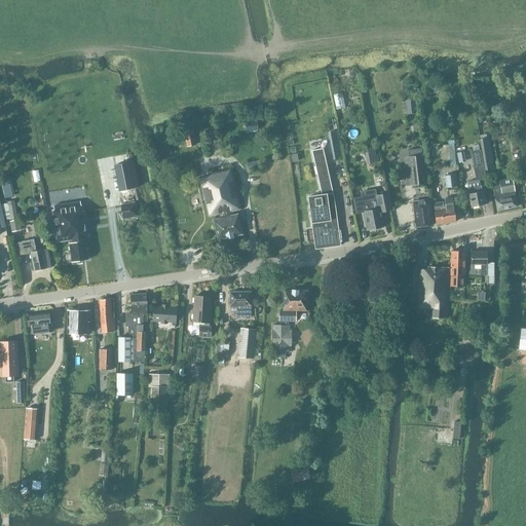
[(185,132),(188,147),(196,145),(193,129),(185,132)]
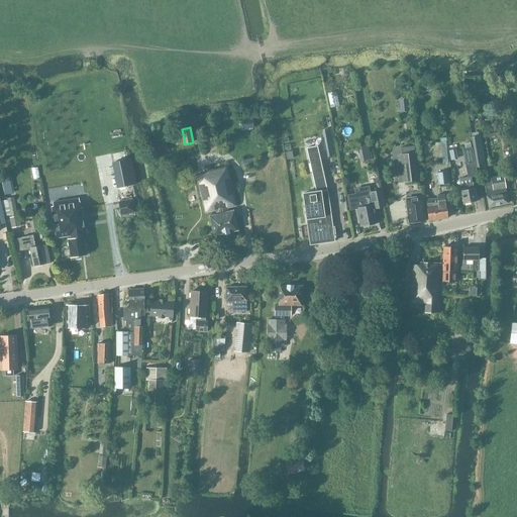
[(480,136),(472,137),(477,168),(484,167),(480,136)]
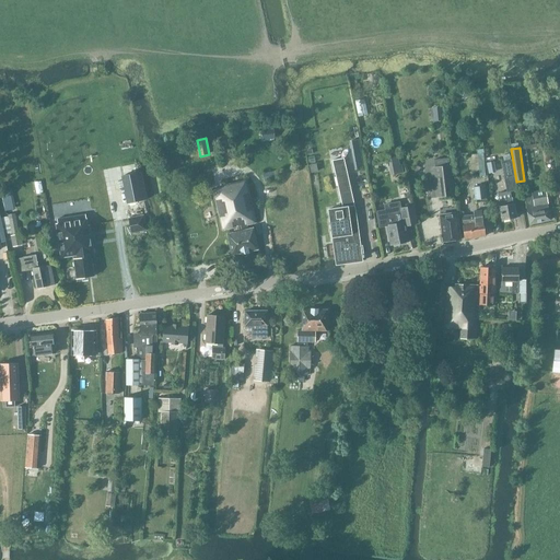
[(483,153),(470,154),(471,172),(479,172),(479,177),(486,177),(486,171),(483,153)]
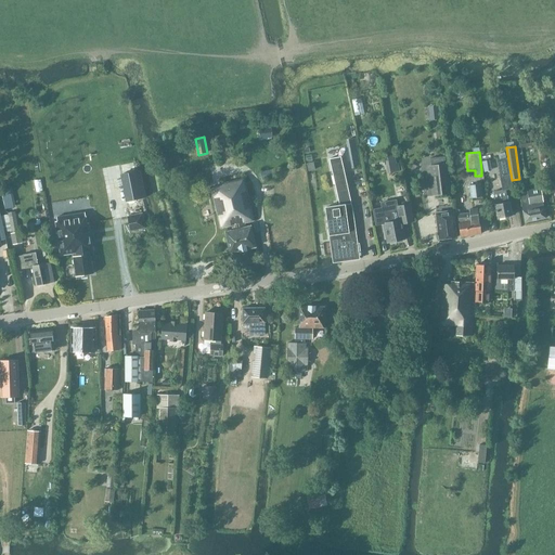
[(340,206),(326,208),(334,262),(353,260),(360,259),(360,256),(361,255),(361,253),(360,247),(359,247),(355,217),(340,156),(330,159),(340,206)]
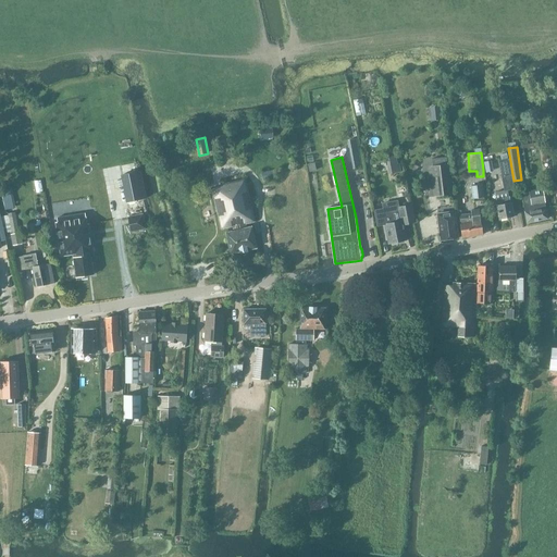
[(433,166),(431,166),(435,197),(452,195),(447,164),(446,164),(445,157),(432,159),(433,166)]
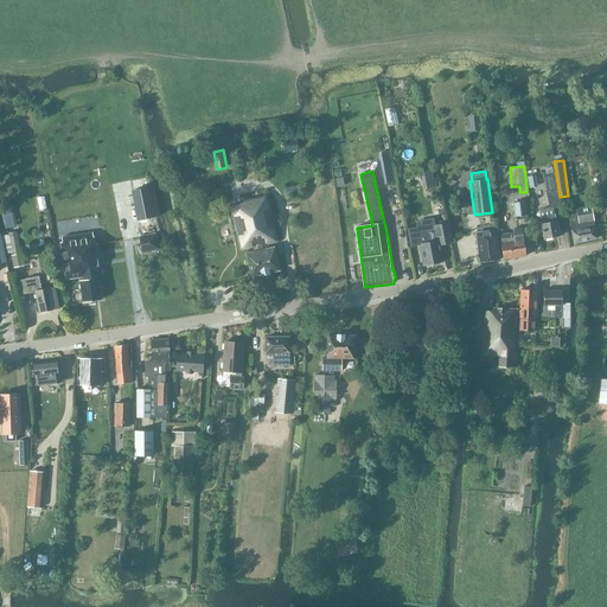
[(541,171),(532,173),(535,184),(543,181),(541,171)]
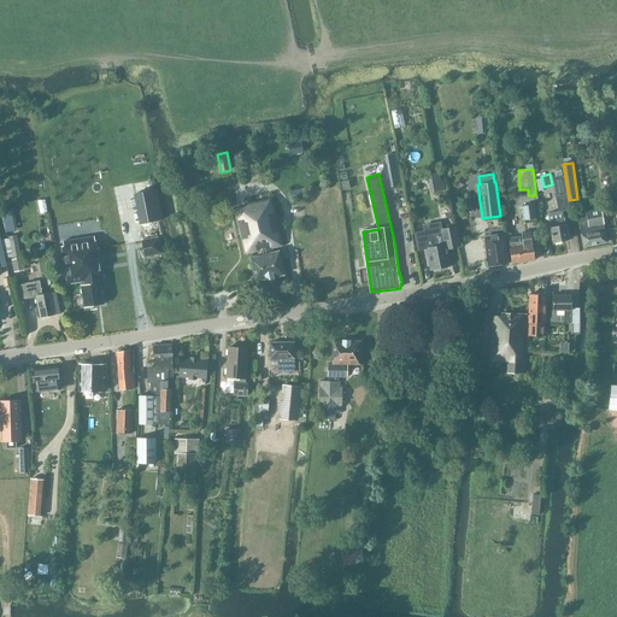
[(553,178),(560,212),(571,210),(564,176),(553,178)]
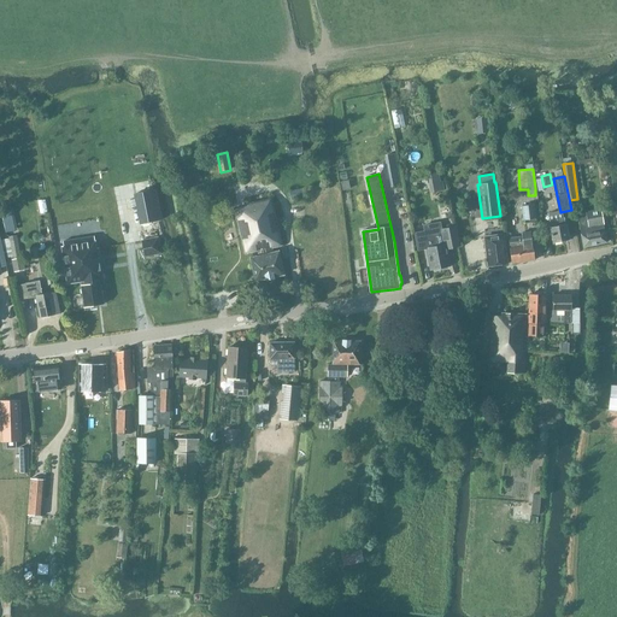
[(289,191),(291,199),(306,197),(305,188),(289,191)]
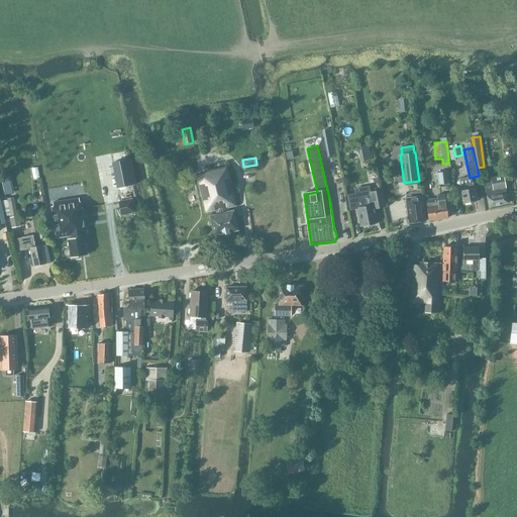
[(134,185),(128,160),(113,163),(118,188),(134,185)]
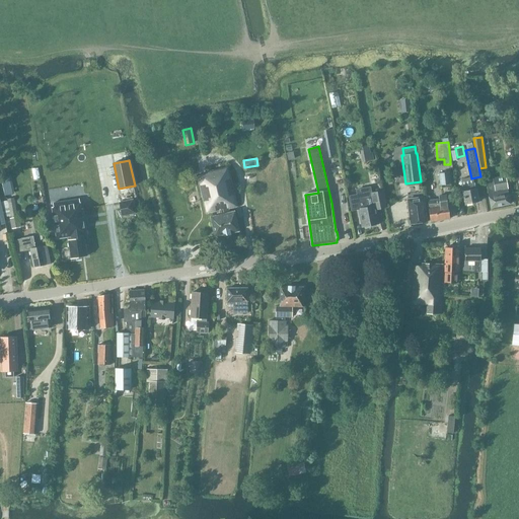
[(207,174),(199,176),(207,214),(220,211),(220,213),(218,213),(218,215),(211,217),(215,236),(239,231),(235,212),(229,213),(229,211),(228,209),(237,207),(228,167),(207,172),(207,174)]
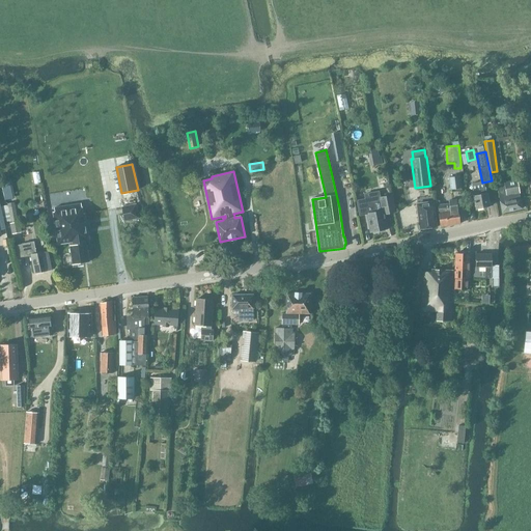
[(450,177),(451,190),(462,189),(460,176),(450,177)]
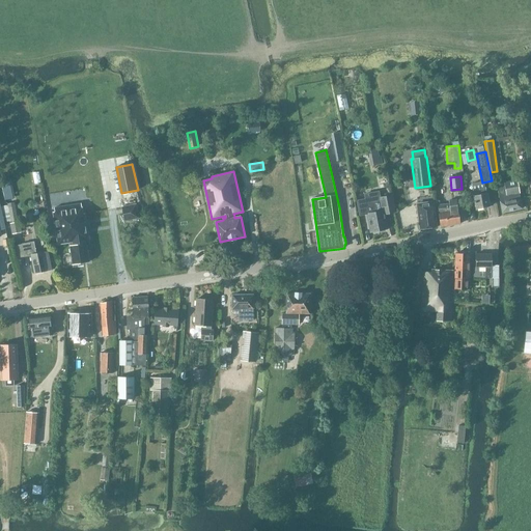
[(505,184),(498,185),(499,194),(502,213),(523,208),(521,198),(520,193),(518,180),(504,183),(505,184)]
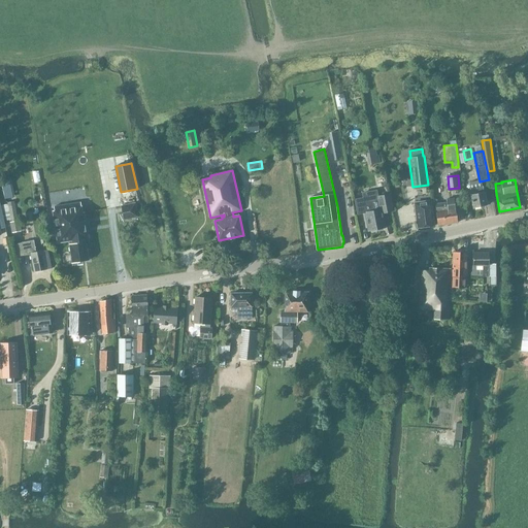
[(483,186),(470,189),(471,194),(473,207),(488,205),(485,192),(484,192),(483,186)]
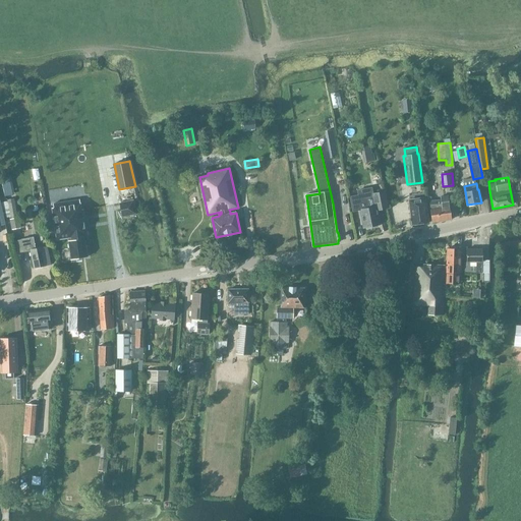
[(359,195),(351,197),(353,212),(362,211),(365,227),(380,225),(377,211),(389,208),(386,191),(373,194),(371,186),(358,189),(359,195)]
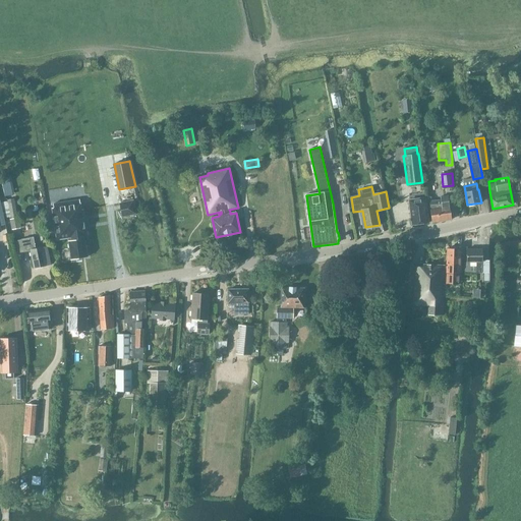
[(432,222),(451,220),(449,195),(441,196),(442,199),(430,201),(430,209),(432,222)]
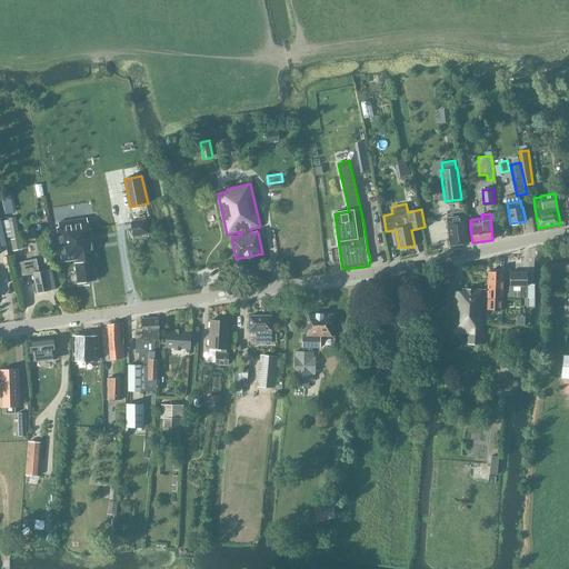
[(7,218),(11,237),(19,236),(16,217),(7,218)]
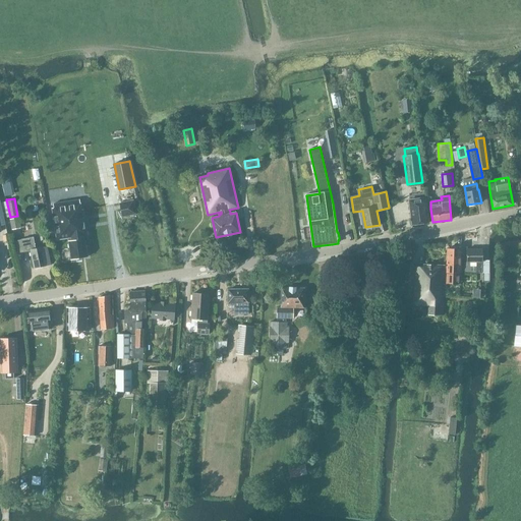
[(409,200),(412,225),(428,223),(425,198),(409,200)]
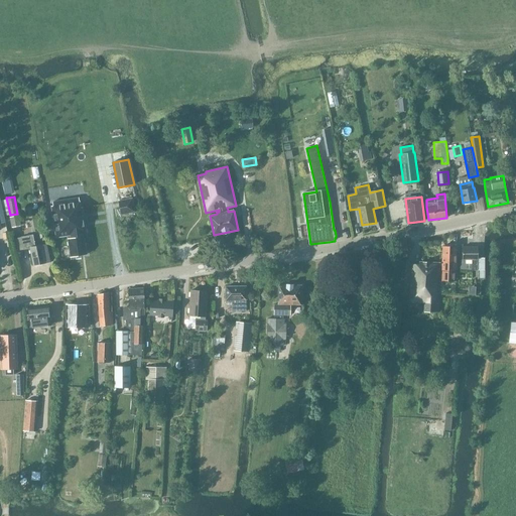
[(53,206),(51,207),(56,237),(68,236),(71,257),(87,254),(84,237),(87,237),(83,208),(81,208),(80,198),(52,202),(53,206)]
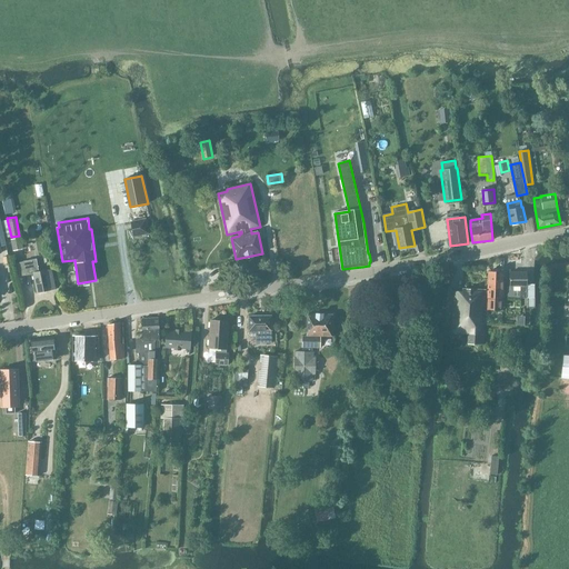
[(146,219),(131,222),(133,237),(149,233),(147,219),(146,219)]
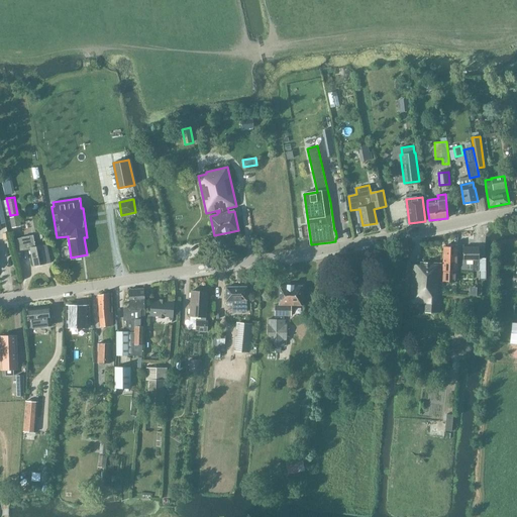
[(33,235),(22,237),(24,250),(30,248),(33,266),(50,263),(47,245),(35,247),(33,235)]
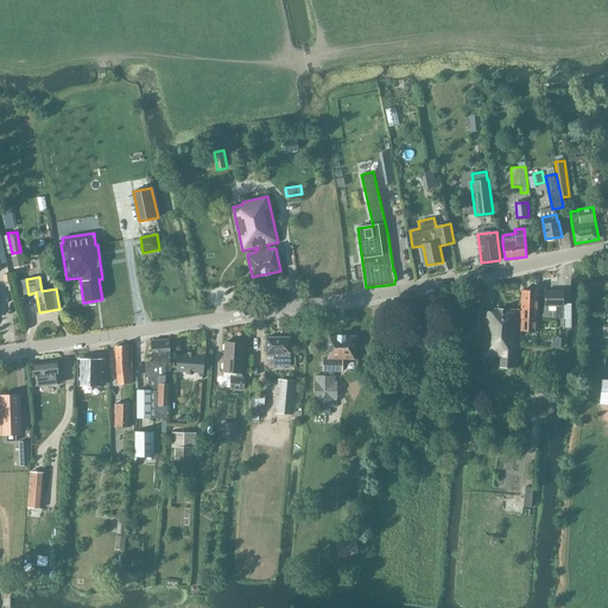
[(523,290),(520,336),(529,337),(530,324),(536,324),(536,320),(537,301),(537,291),(533,291),(533,287),(526,287),(526,290),(523,290)]
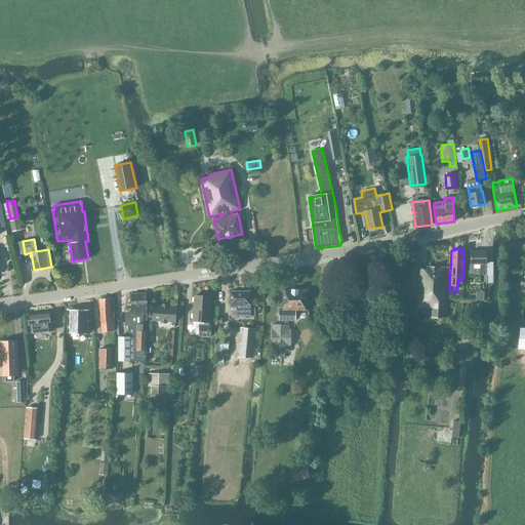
[(469,267),(469,275),(480,275),(486,275),(486,264),(486,251),(471,251),(471,265),(469,267)]
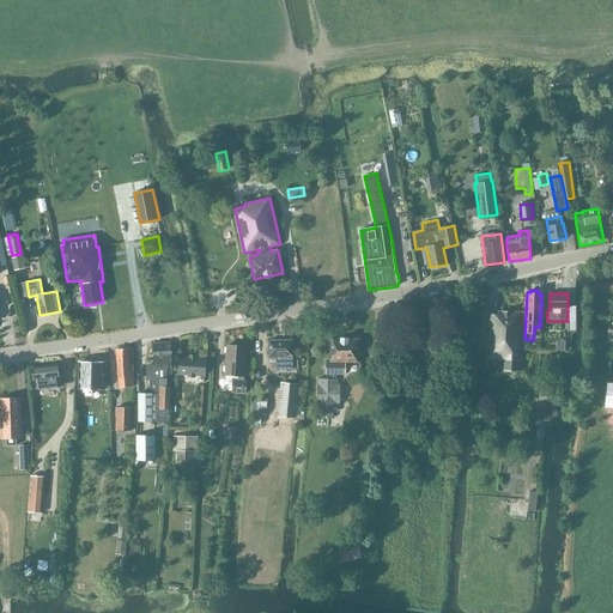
[(490,315),(486,359),(504,360),(504,370),(521,371),(523,313),(498,311),(498,315),(490,315)]
